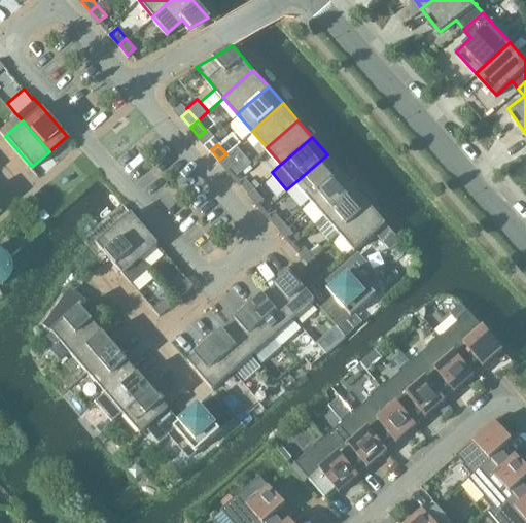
[(226,153),(219,160),(229,170),(236,164),(226,153)]
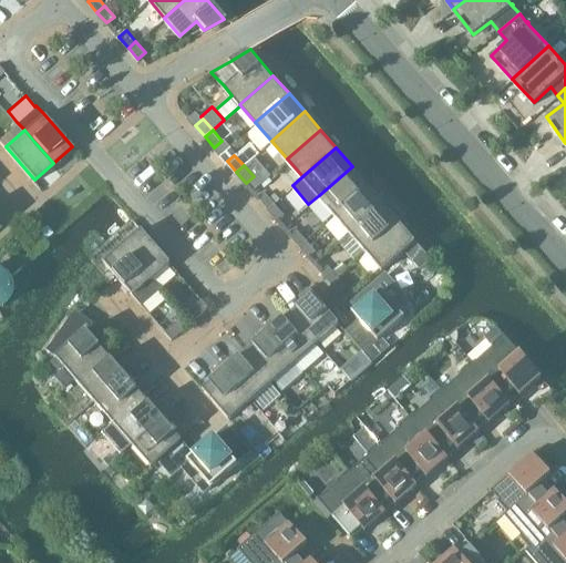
[(319,195),(335,213),(368,184),(352,166),(319,195)]
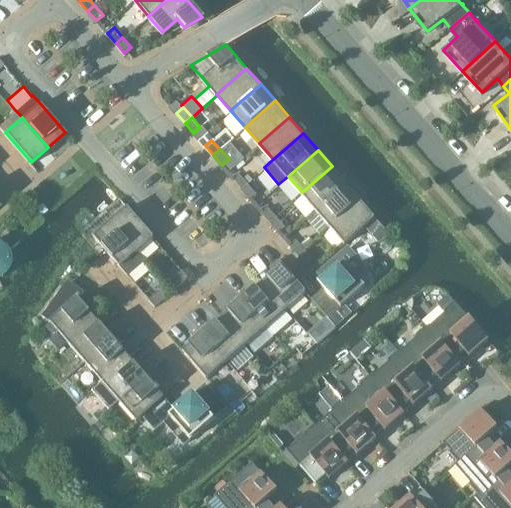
[(302,192),(316,209),(346,182),(332,166),(302,192)]
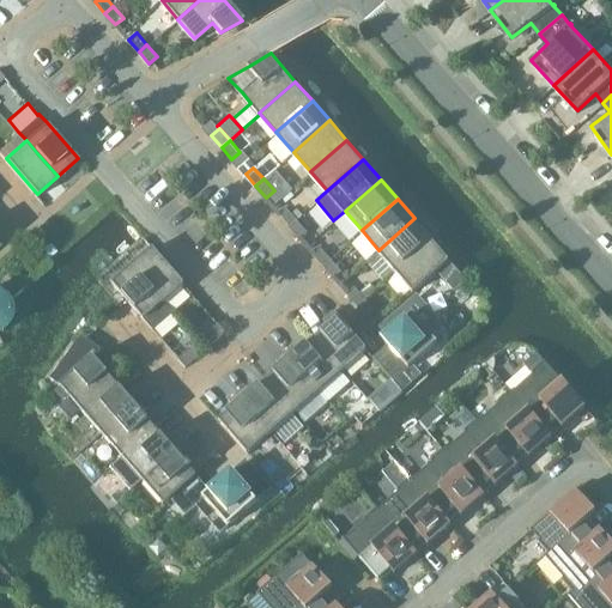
[(279,213),(290,225),(297,218),(288,206),(279,213)]
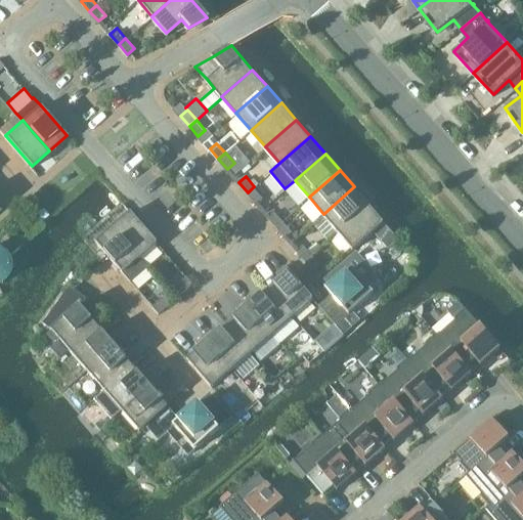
[(254,186),(248,192),(256,203),(263,197),(254,186)]
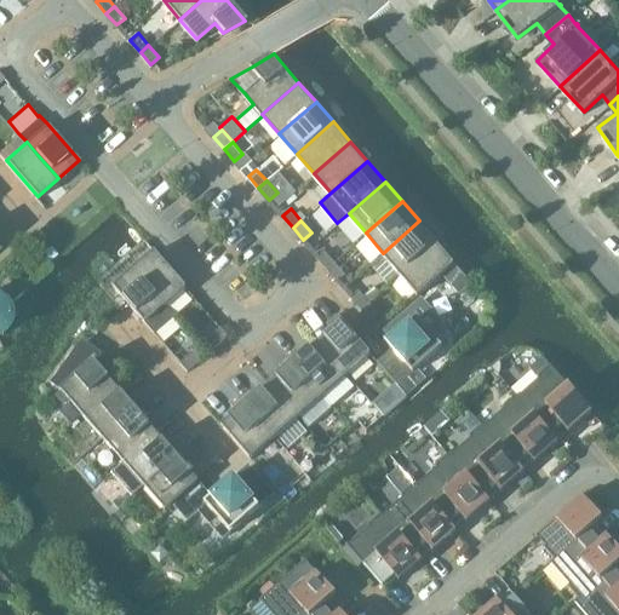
[(383,253),(400,272),(437,241),(419,220),(383,253)]
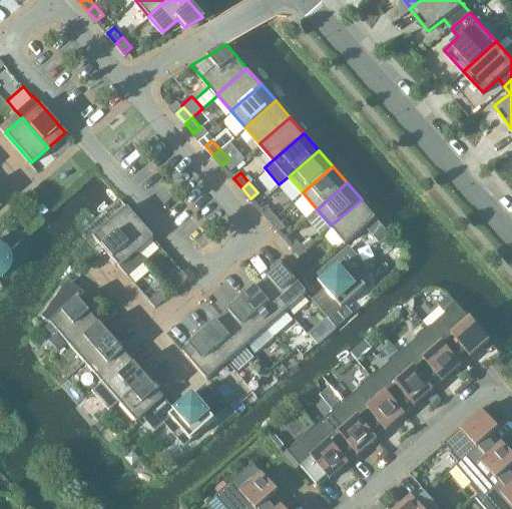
[(362,199),(331,225),(346,242),(366,224),(376,216),(362,199)]
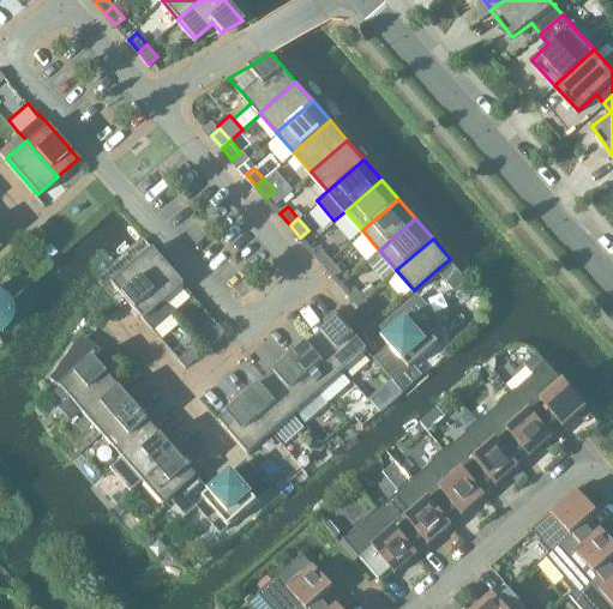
[(52,243),(44,249),(50,255),(56,249),(52,243)]
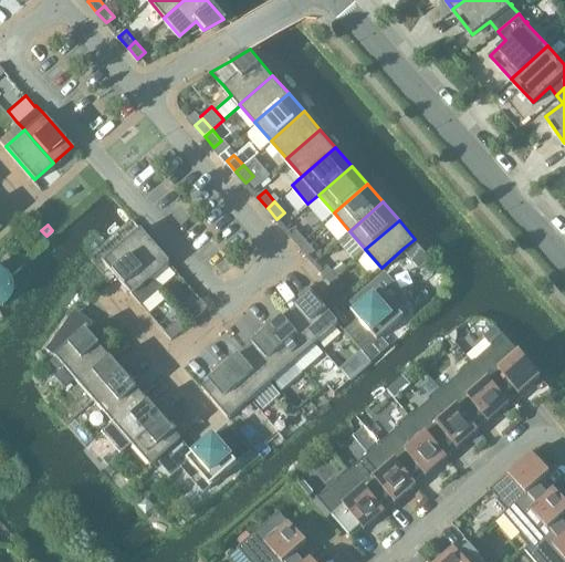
[(142,227),(123,243),(152,277),(170,260),(142,227)]
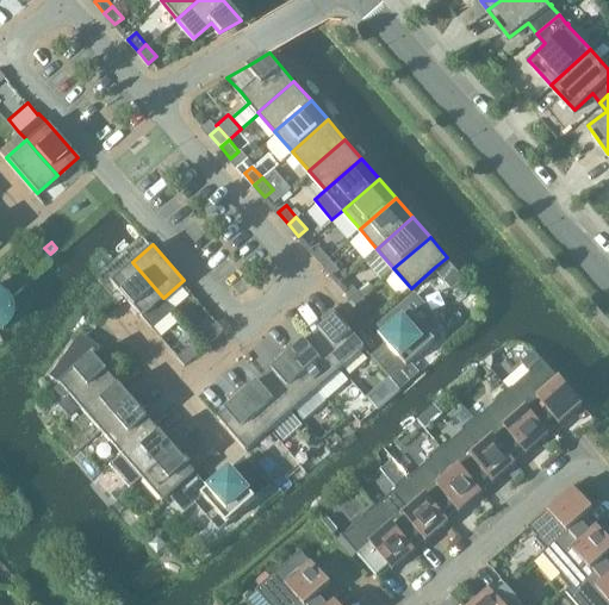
[(312,250),(311,251),(322,263),(322,262),(330,256),(319,244),(314,249),(312,250)]
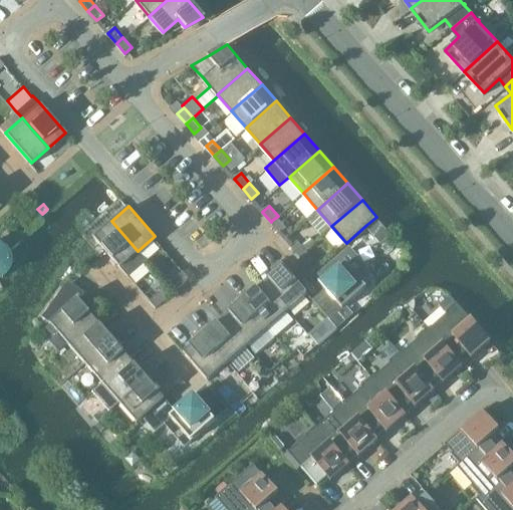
[(271,221),(271,222),(280,231),(281,230),(286,226),(278,216),(271,221)]
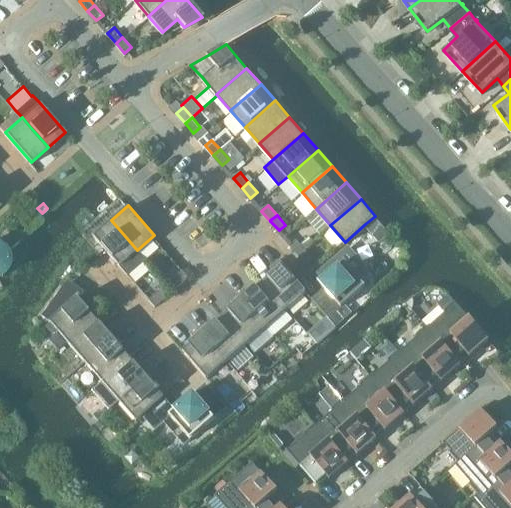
[(375,216),(365,224),(371,230),(381,222),(375,216)]
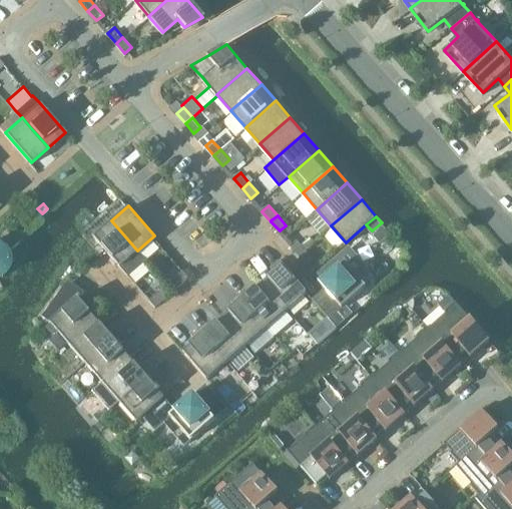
[(137,250),(111,220),(94,235),(120,266),(127,274),(144,259),(137,250)]
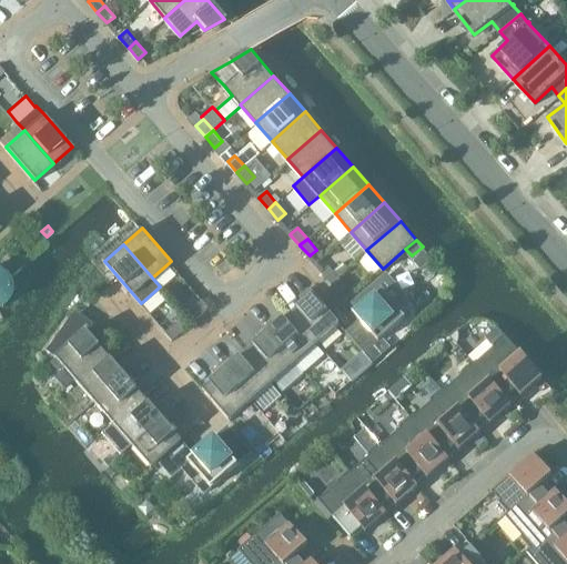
[(322,270),(331,281),(338,274),(348,265),(343,259),(333,268),(330,263),(323,269),(322,270)]
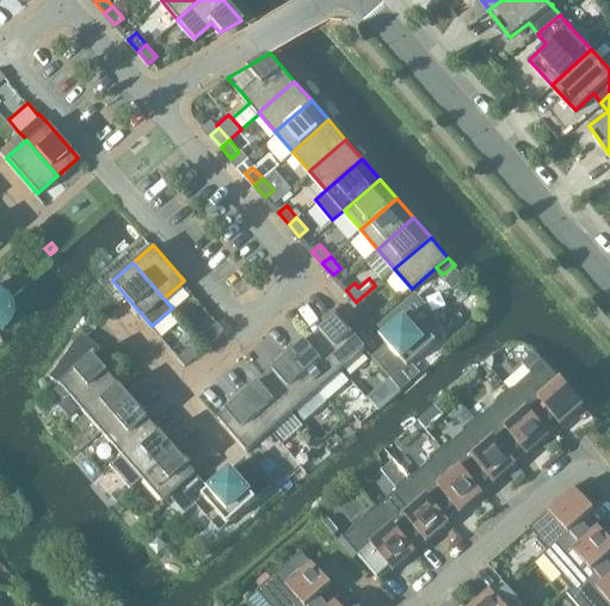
[(402,387),(412,378),(404,369),(438,339),(417,314),(427,304),(417,291),(379,323),(387,333),(383,335),(392,344),(376,357),(394,377),(402,387)]
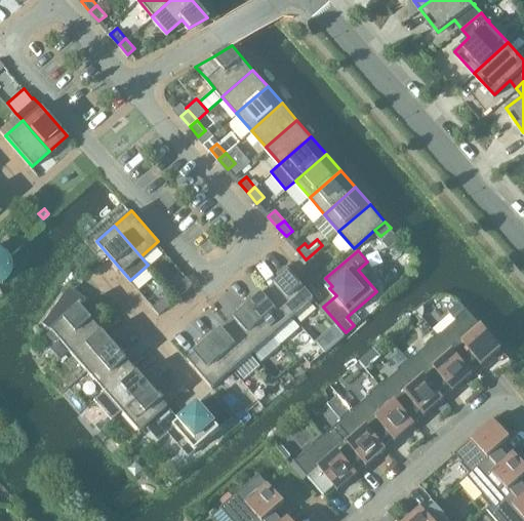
[(313,253),(306,259),(315,270),(322,264),(313,253)]
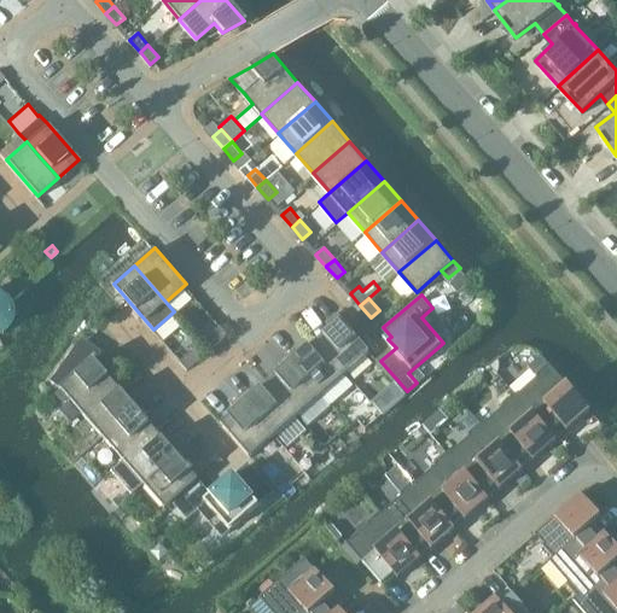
[(332,325),(316,338),(345,371),(368,350),(370,350),(371,349),(336,310),(326,319),(332,325)]
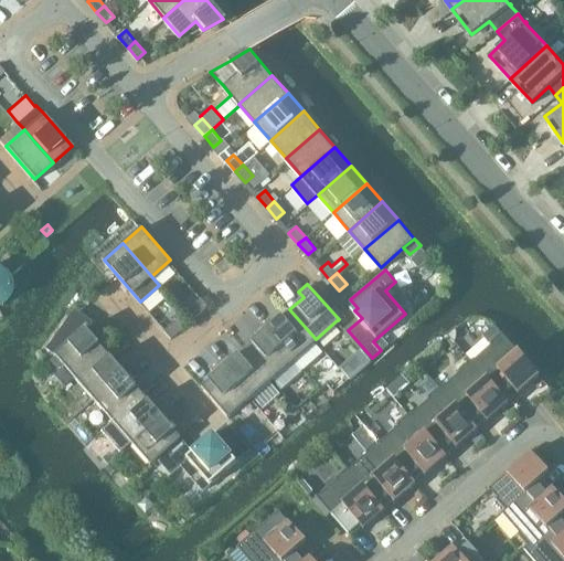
[(202,295),(190,306),(197,314),(209,303),(202,295)]
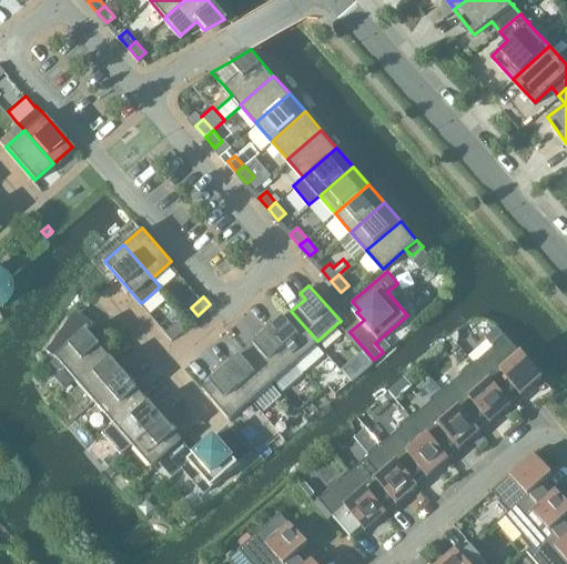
[(57,356),(76,378),(105,351),(93,336),(99,332),(92,324),(93,322),(74,309),(46,346),(56,355),(57,356)]
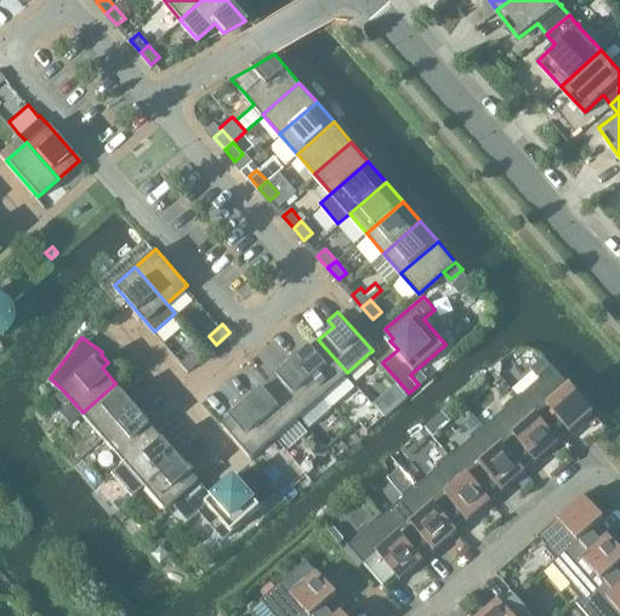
[(297,346),(289,354),(324,393),(347,372),(318,340),(303,352),(297,346)]
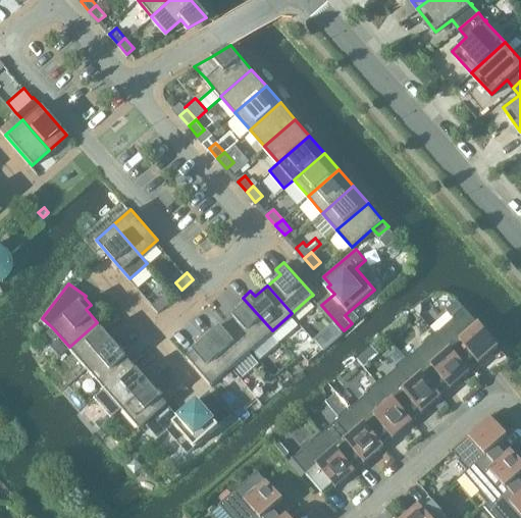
[(163,293),(152,303),(158,310),(169,300),(163,293)]
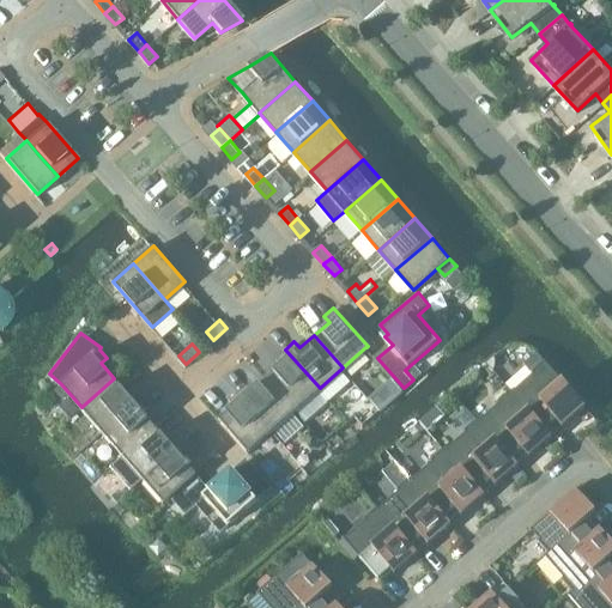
[(283,363),(267,376),(296,408),(320,388),(285,350),(277,357),(283,363)]
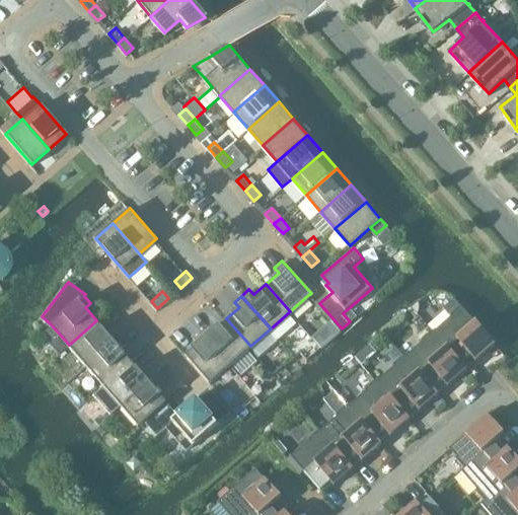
[(452,314),(435,329),(466,366),(475,358),(477,360),(497,343),(462,303),(450,312),(452,314)]
